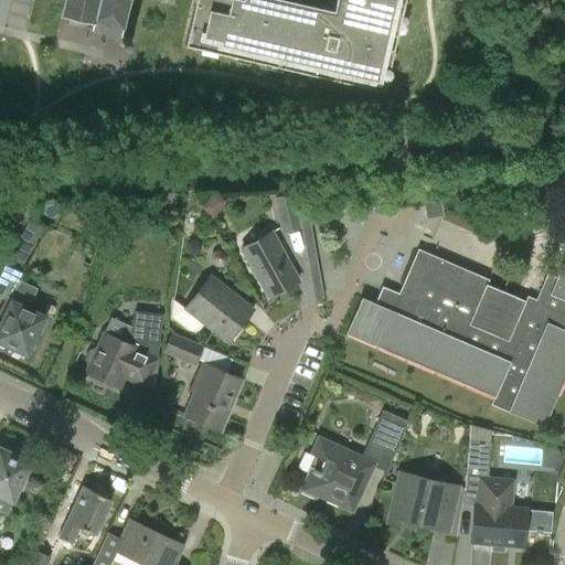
[(66,0),(63,16),(94,22),(92,31),(121,38),(129,0),(66,0)]
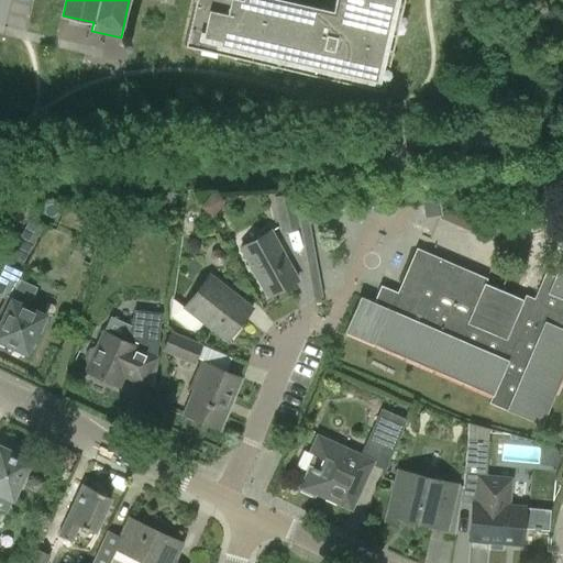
[(384,46),(387,32),(396,34),(396,32),(387,30),(392,13),(399,15),(403,0),(343,0),(339,21),(249,0),(195,0),(185,45),(200,48),(202,40),(219,44),(217,53),(232,56),(234,47),(251,52),(250,61),(265,64),(266,55),(283,58),(282,67),(308,74),(310,65),(327,68),(324,77),(340,81),(342,73),(359,76),(357,85),(383,90),(392,48),(384,46)]
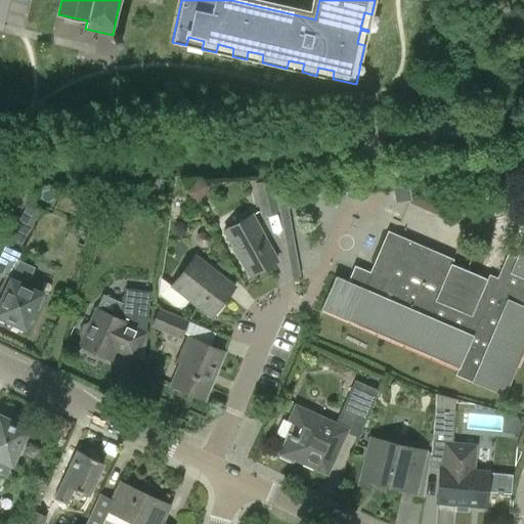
[(261,216),(278,212),(272,180),(254,183),(260,212),(261,216)]
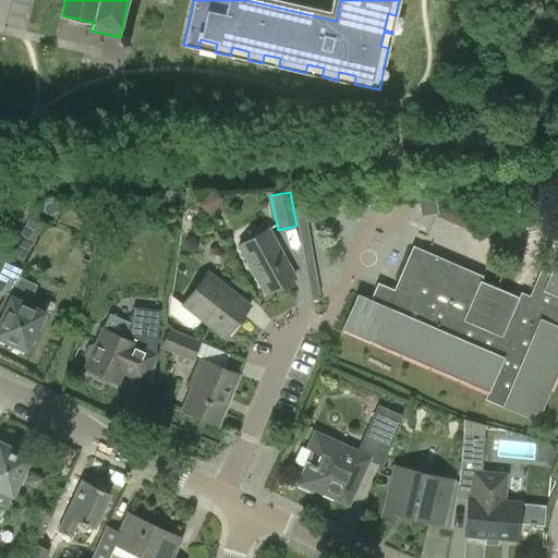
[(312,298),(319,296),(304,210),(390,203),(389,194),(294,203),(298,220),(312,298)]
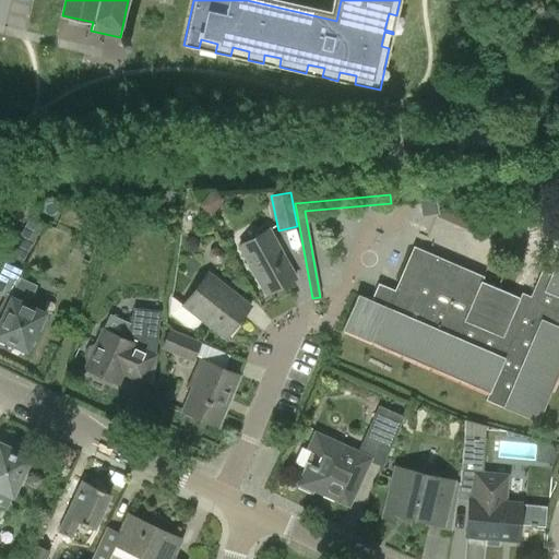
[(421,217),(439,215),(436,198),(418,201),(421,217)]
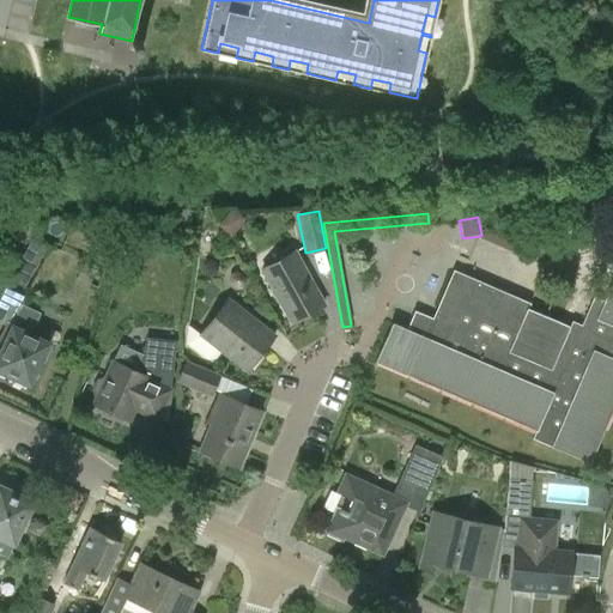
[(291,323),(325,305),(295,253),(262,271),(291,323)]
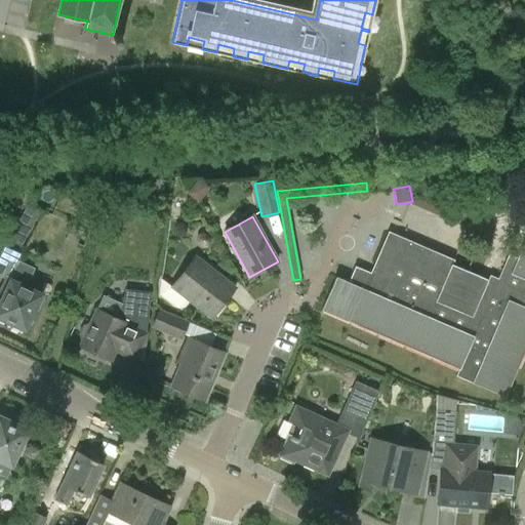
[(336,277),(322,311),(458,369),(455,375),(505,397),(524,350),(524,240),(517,258),(509,254),(498,279),(454,259),(389,232),(370,274),(355,267),(348,282),(336,277)]
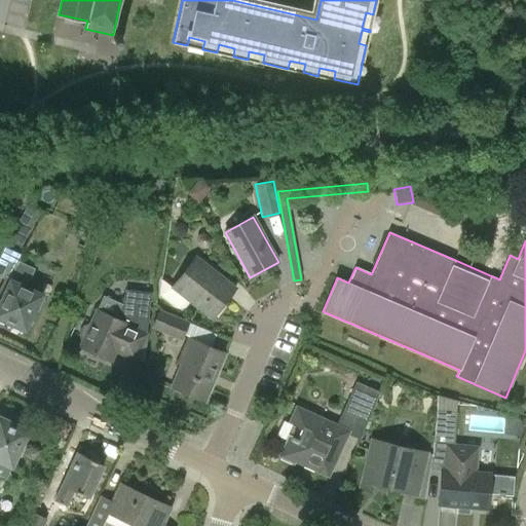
[(161,279),(159,295),(178,309),(185,308),(190,302),(212,318),(228,297),(234,289),(195,258),(173,288),(161,279)]
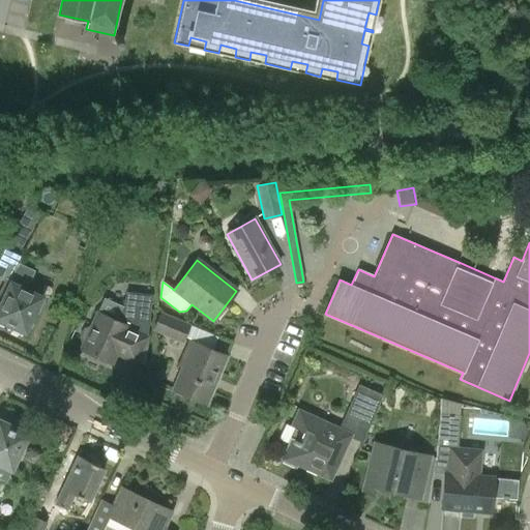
[(25,333),(41,297),(26,290),(33,271),(18,263),(9,282),(10,283),(0,303),(0,321),(10,326),(10,330),(19,334),(23,332),(25,333)]
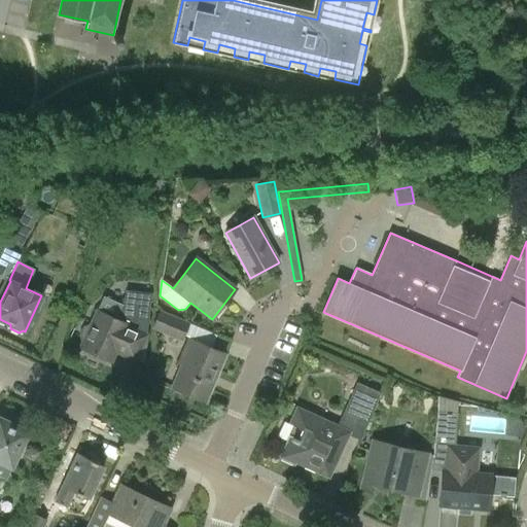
[(82,344),(80,348),(110,362),(114,352),(136,362),(149,334),(146,332),(151,294),(126,291),(124,306),(118,316),(112,318),(98,311),(92,324),(83,327),(79,336),(82,344)]
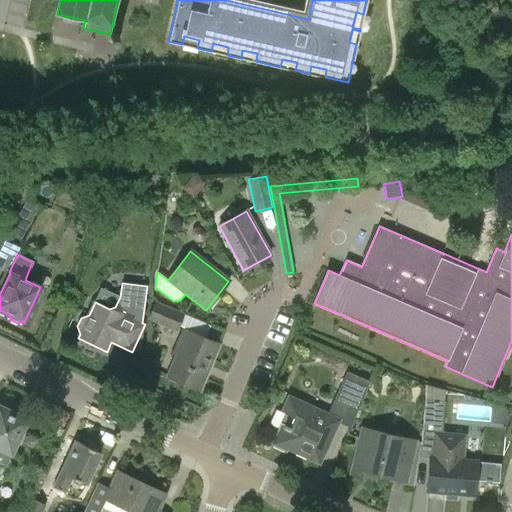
[(178,329),(184,314),(155,302),(147,320),(176,332),(178,329)]
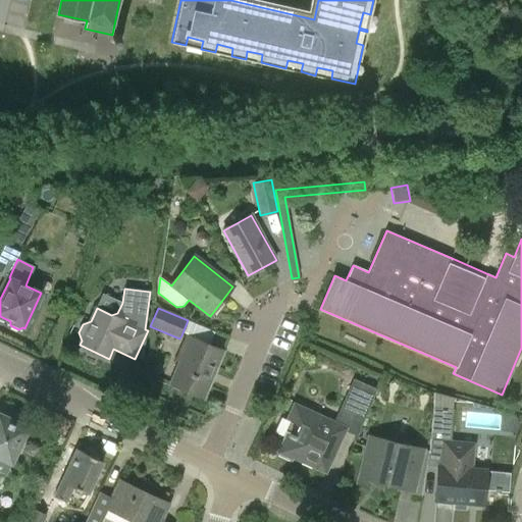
[(204,398),(222,352),(187,336),(176,360),(179,361),(170,383),(204,398)]
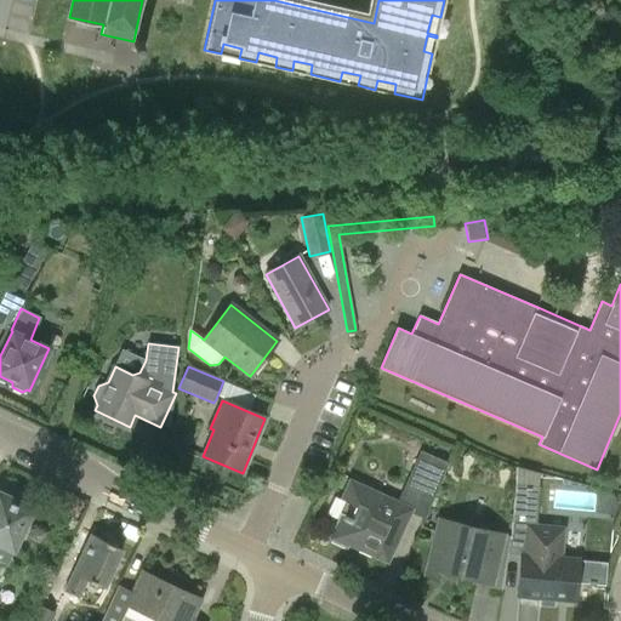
[(330,540),(341,545),(347,547),(348,545),(387,563),(410,513),(423,520),(449,463),(421,451),(397,502),(351,480),(342,499),(346,502),(330,540)]
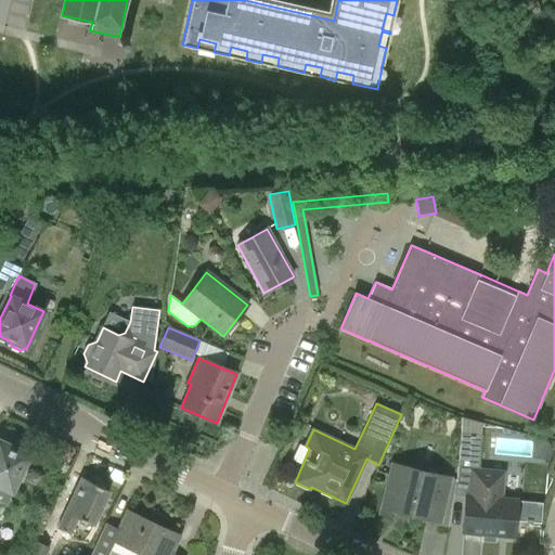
[(512,539),(516,499),(502,498),(504,472),(479,469),(482,436),(461,434),(456,480),(455,494),(467,495),(464,534),(512,539)]
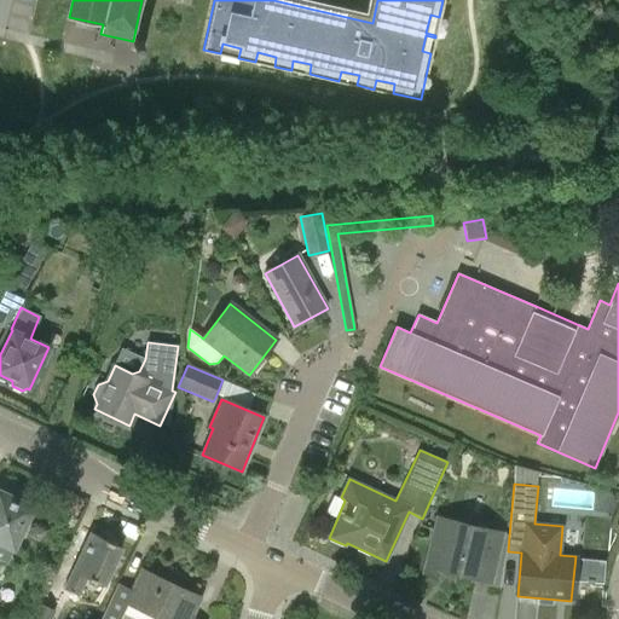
[(0,561),(7,565),(13,550),(33,508),(30,507),(29,501),(19,497),(15,499),(0,492),(0,561)]
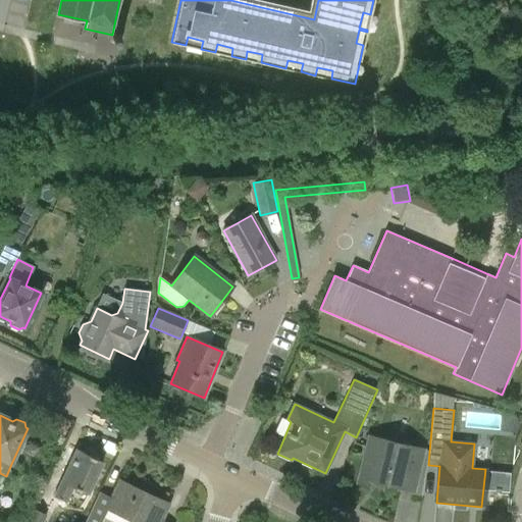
[(368,437),(363,458),(357,484),(372,487),(373,481),(401,488),(414,491),(424,451),(368,437)]
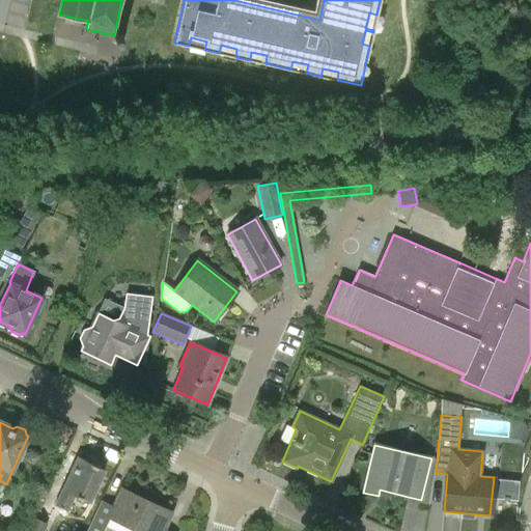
[(66,511),(75,495),(89,502),(105,471),(101,470),(100,467),(93,464),(90,465),(77,458),(62,490),(63,490),(55,505),(66,511)]
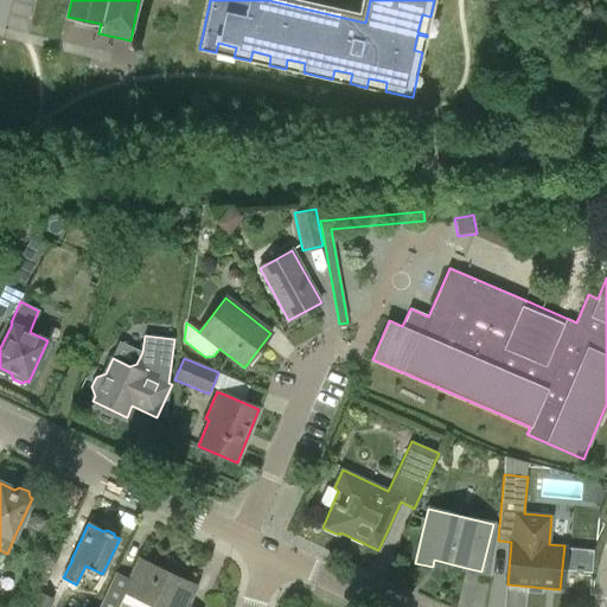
[(189,606),(187,606),(197,587),(140,561),(131,580),(116,573),(100,606),(117,606),(126,592),(157,606),(189,606)]
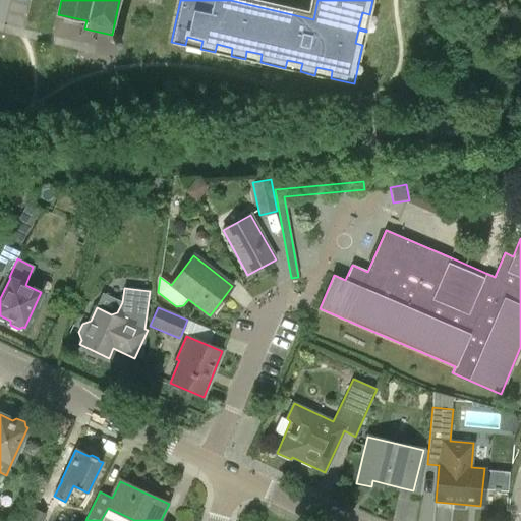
[(43,520),(47,514),(32,508),(24,520),(43,520)]
